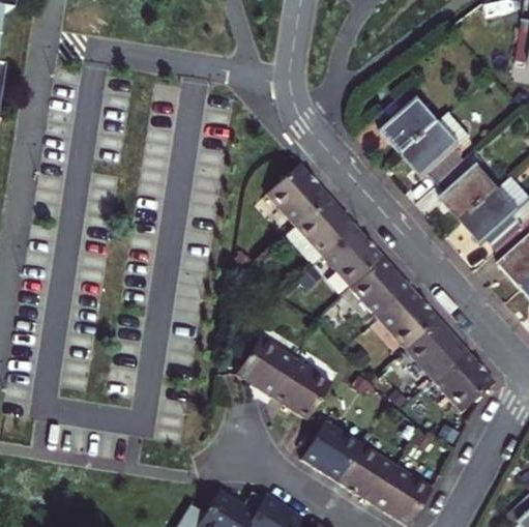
[(528,21),(524,20),(518,59),(528,60),(528,21)]
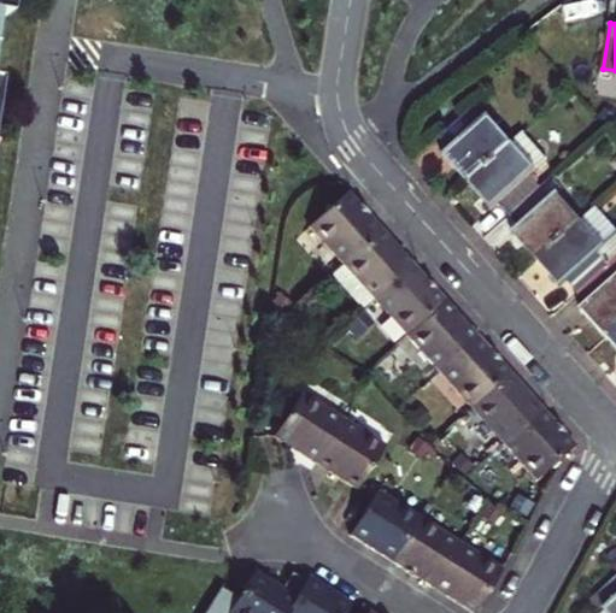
[(441,154),(465,182),(512,142),(488,115),(484,118),(473,106),(439,135),(450,147),(441,154)]
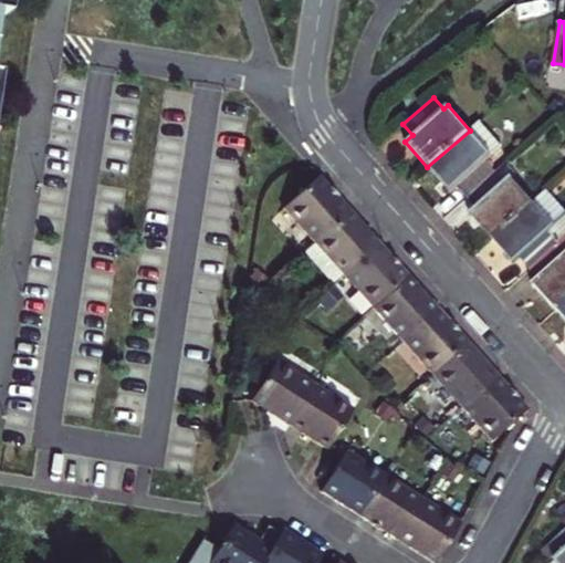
[(460,186),(467,194),(494,169),(485,159),(502,145),(481,121),(470,131),(427,167),(451,195),(460,186)]
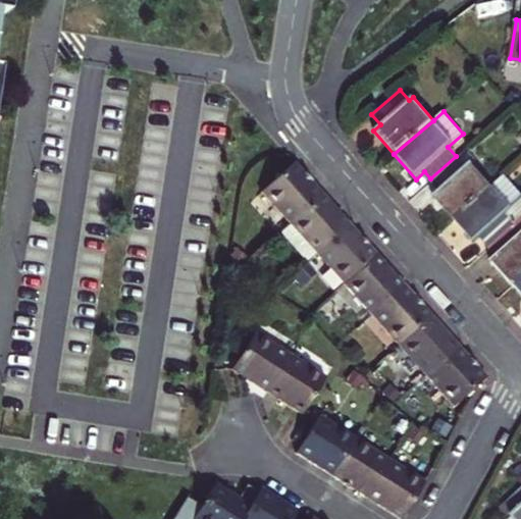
[(433,195),(453,217),(490,185),(471,162),(475,158),(467,148),(456,156),(430,178),(439,190),(433,195)]
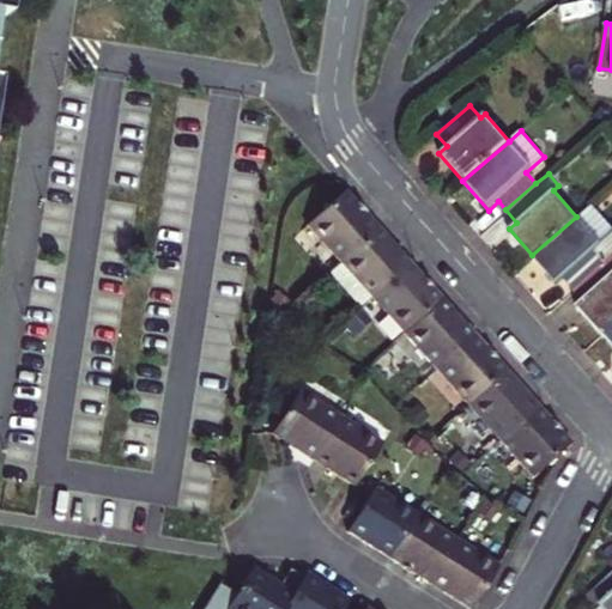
[(380,226),(346,189),(308,224),(343,262),(380,226)]
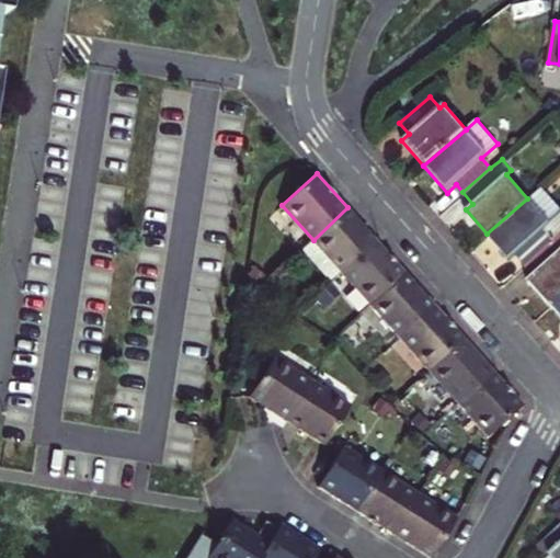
[(559,208),(541,188),(527,198),(487,234),(510,261),(516,255),(524,264),(559,234),(559,208)]
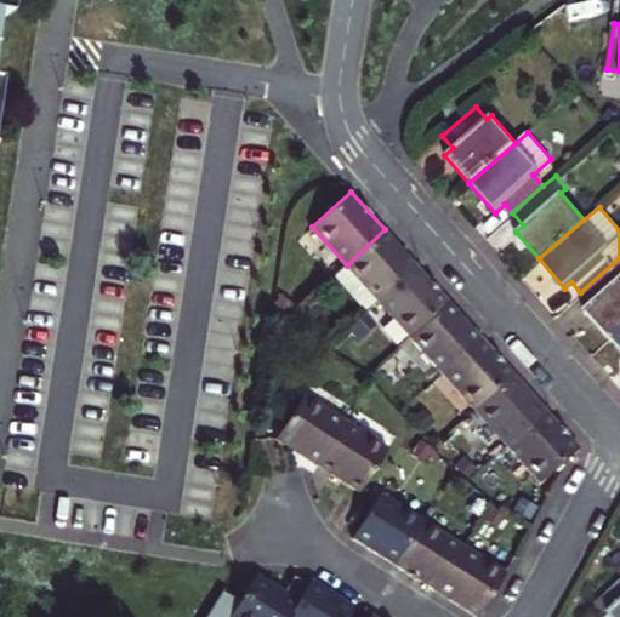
[(385,229),(347,266),(377,300),(416,263),(385,229)]
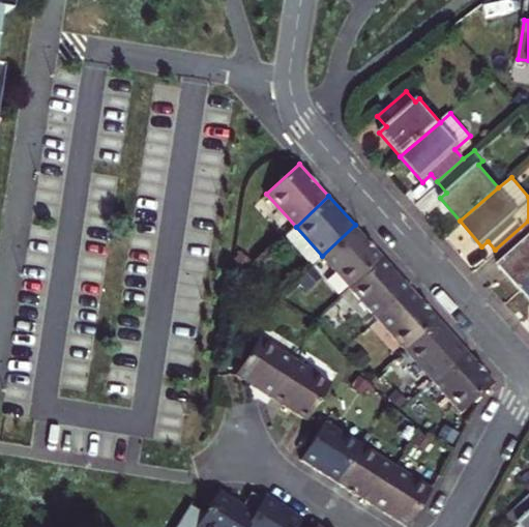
[(498,264),(518,287),(528,277),(528,221),(495,250),(503,260),(498,264)]
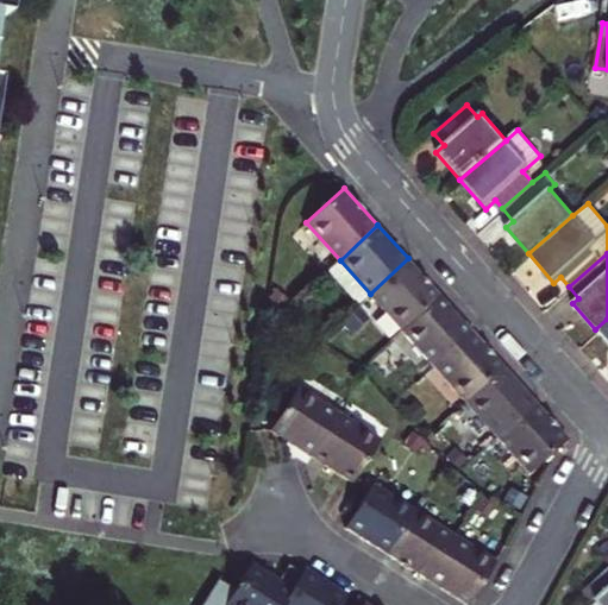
[(443,295),(408,258),(370,294),(403,331),(443,295)]
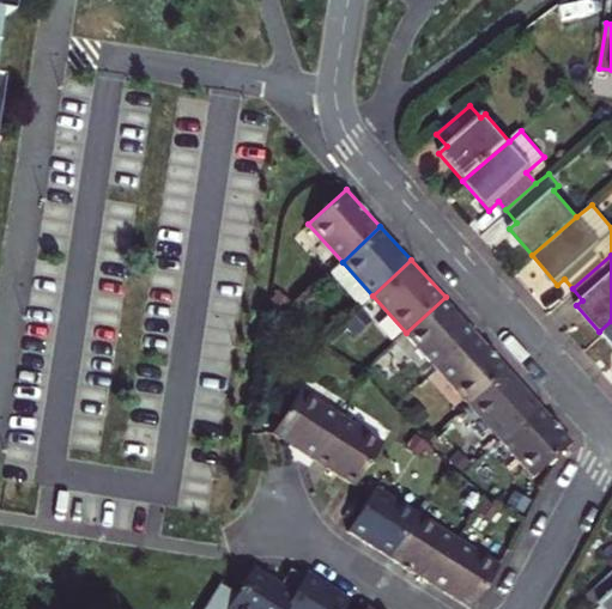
[(446,297),(406,333),(438,367),(477,332),(446,297)]
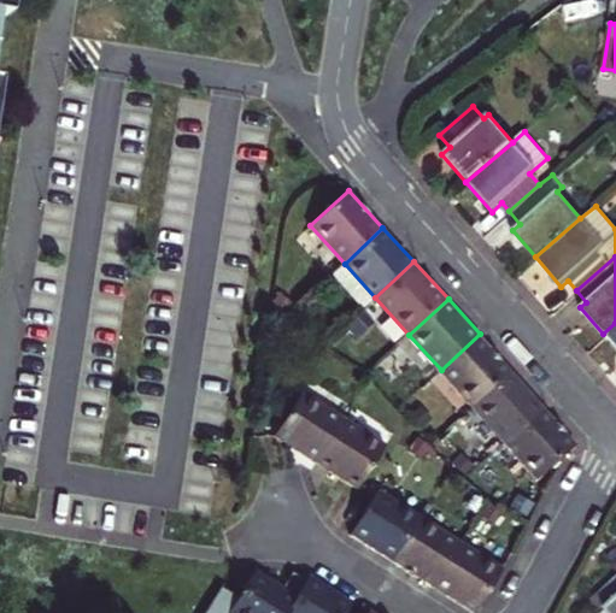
[(358,316),(347,325),(357,336),(368,326),(358,316)]
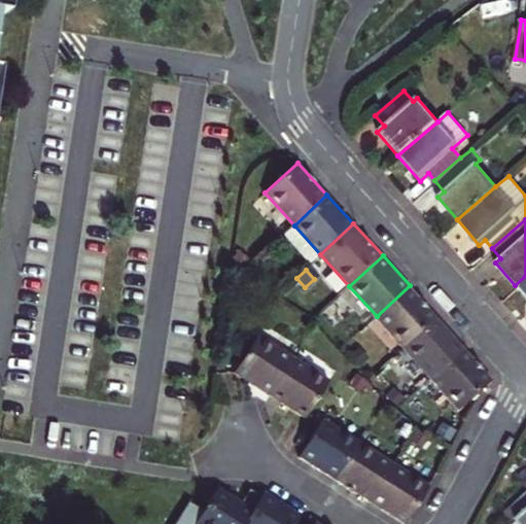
[(525,276),(515,285),(525,299),(525,276)]
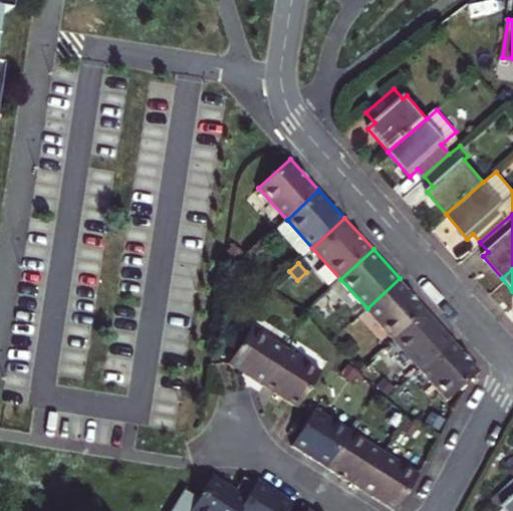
[(395,338),(428,308),(400,278),(367,308),(395,338)]
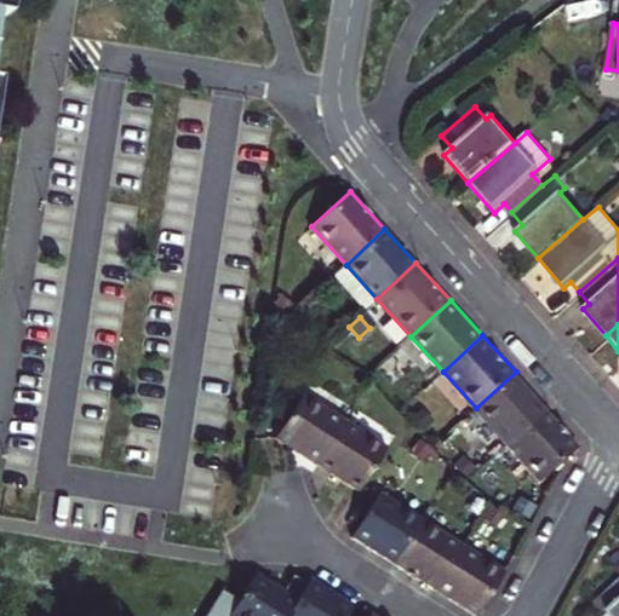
[(549,407),(516,372),(476,408),(509,444),(549,407)]
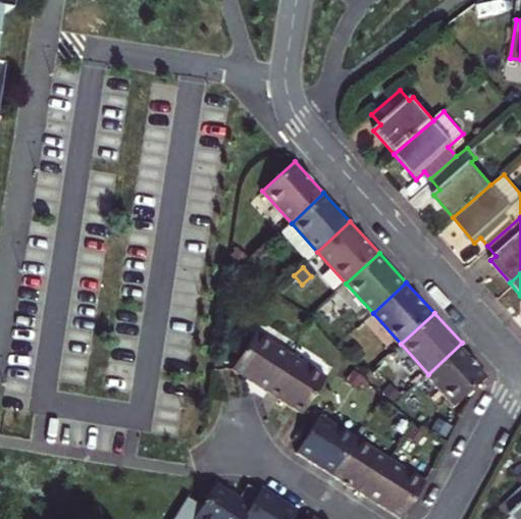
[(256,392),(264,397),(289,358),(252,335),(228,374),(256,392)]
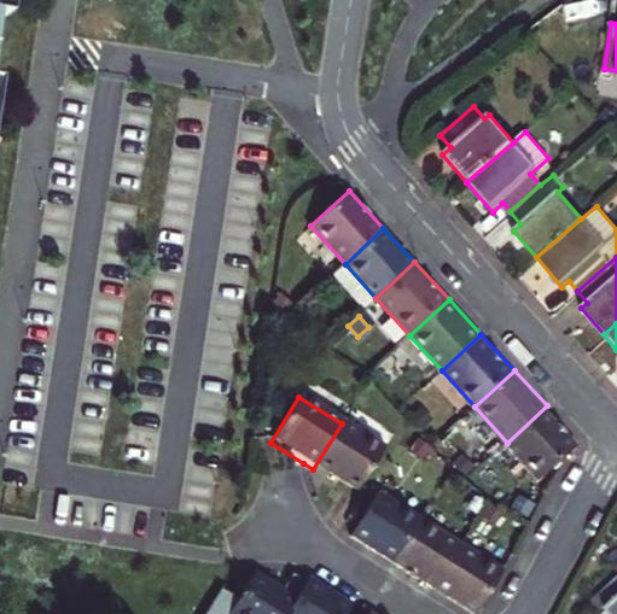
[(425,427),(435,416),(421,404),(412,414),(425,427)]
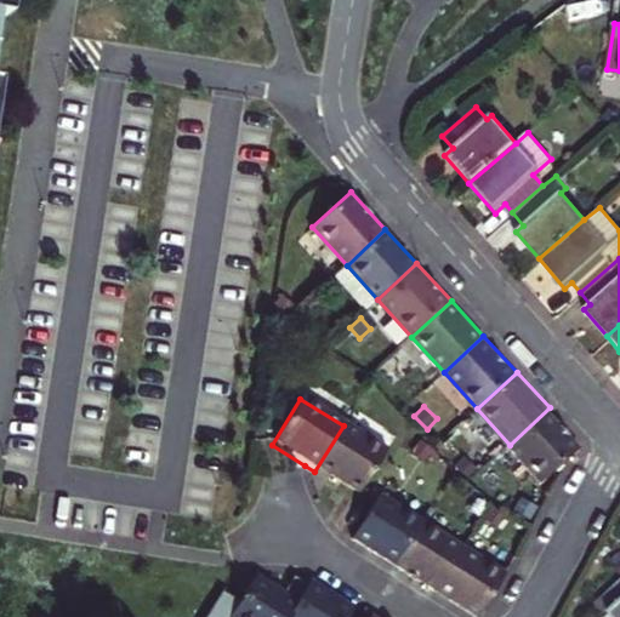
[(584,444),(550,407),(510,445),(542,479),(572,456),(584,444)]
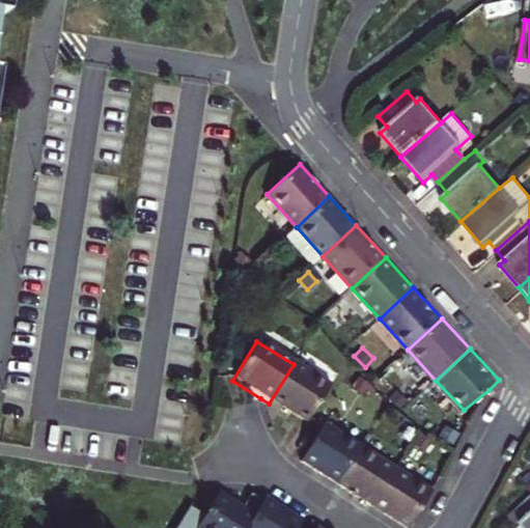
[(329,384),(294,364),(269,404),(300,421),(306,424),(329,384)]
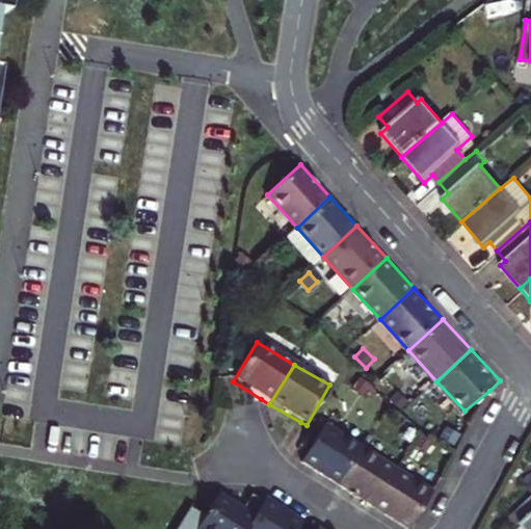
[(401,407),(409,399),(398,389),(390,397),(401,407)]
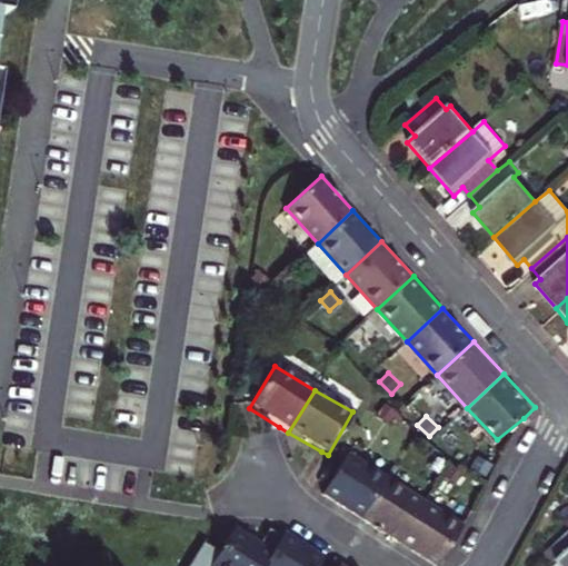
[(360,516),(386,475),(348,450),(344,457),(322,493),(360,516)]
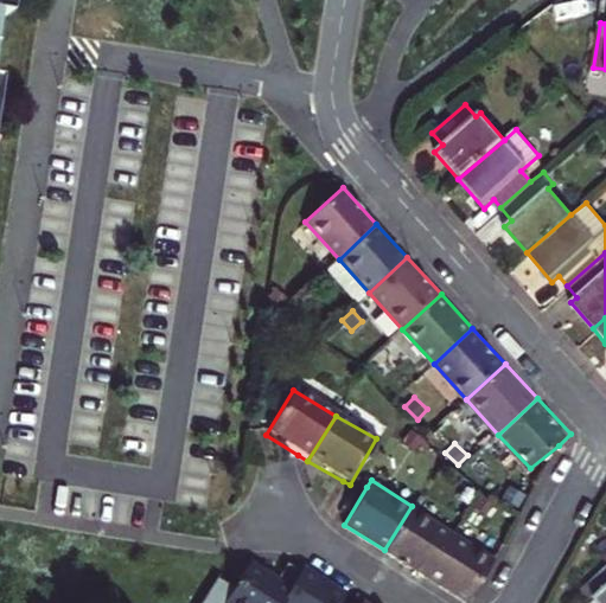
[(527,493),(510,482),(502,496),(517,507),(527,493)]
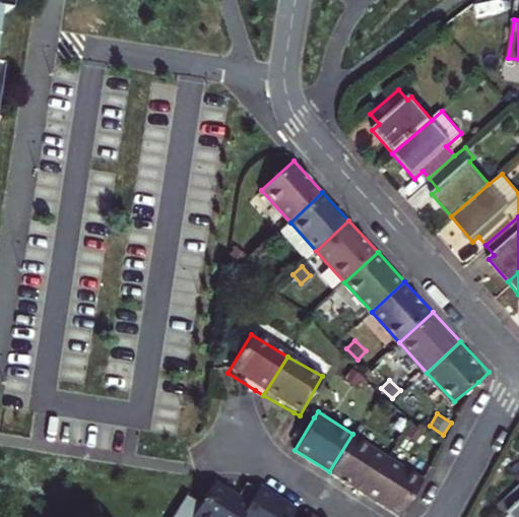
[(365,494),(387,455),(352,434),(329,471),(365,494)]
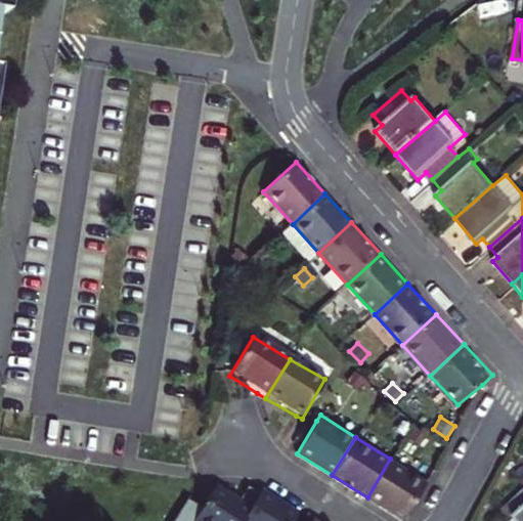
[(426,480),(390,459),(367,497),(403,519),(425,481),(426,480)]
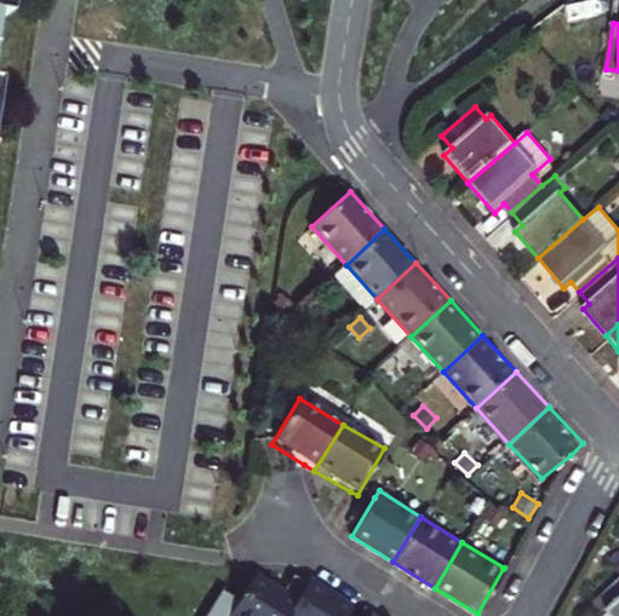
[(594,615),(618,615),(618,576),(585,606),(594,615)]
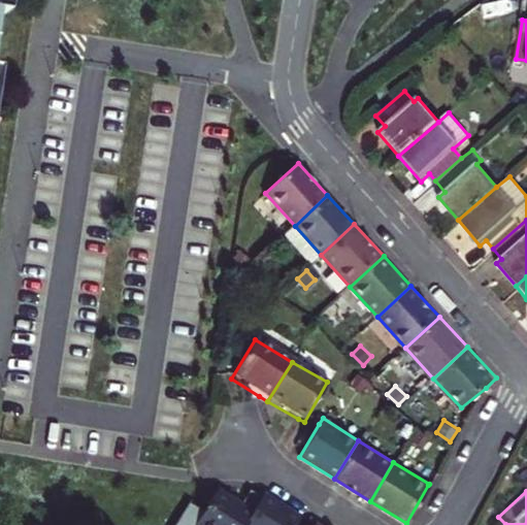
[(216,494),(204,515),(196,524),(248,524),(253,517),(216,494)]
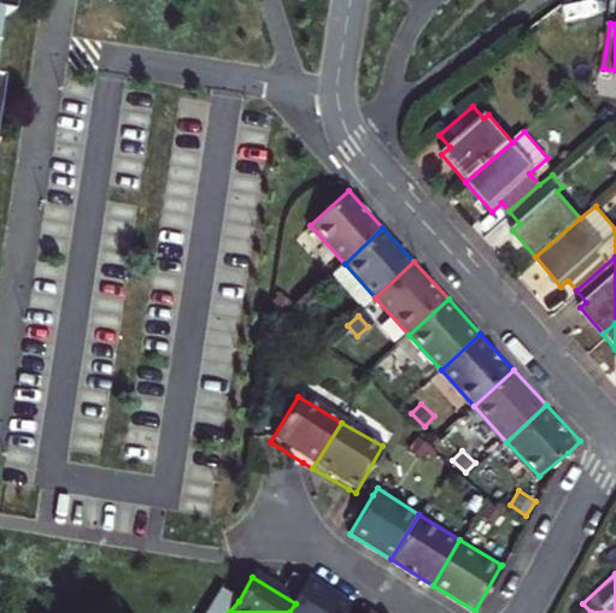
[(345,612),(348,609),(309,583),(295,603),(289,612),(345,612)]
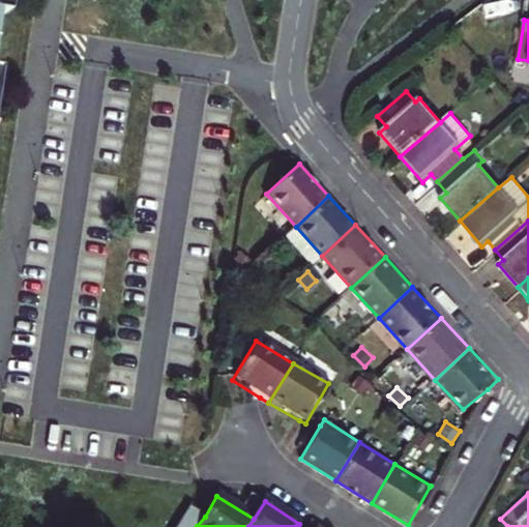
All buildings are outlined.
